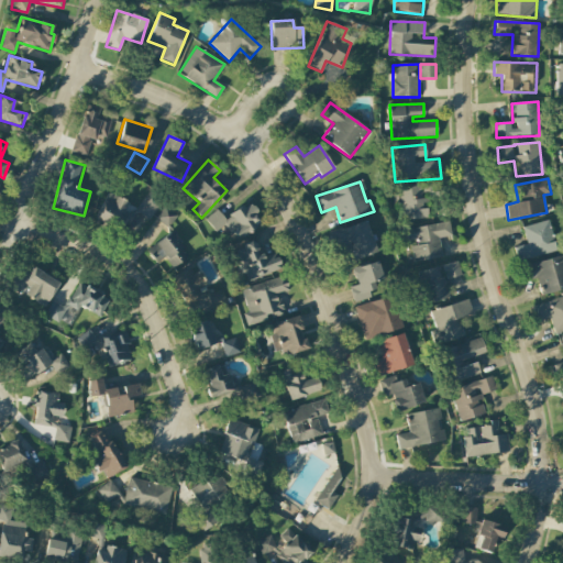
[(403,220),(428,218),(426,194),(441,192),(440,184),(399,187),(403,220)]
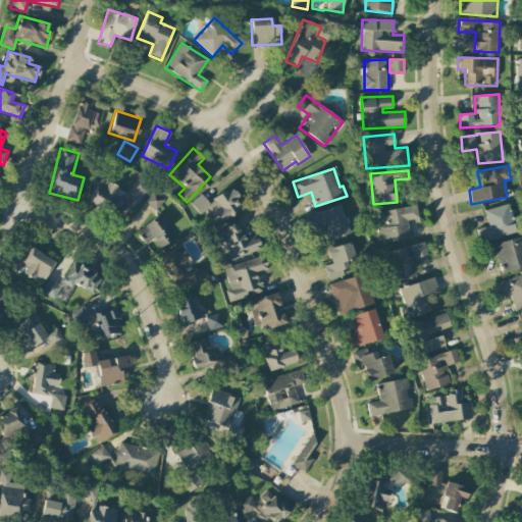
[(89,202),(115,215),(124,196),(140,203),(150,184),(137,177),(128,193),(100,178),(89,202)]
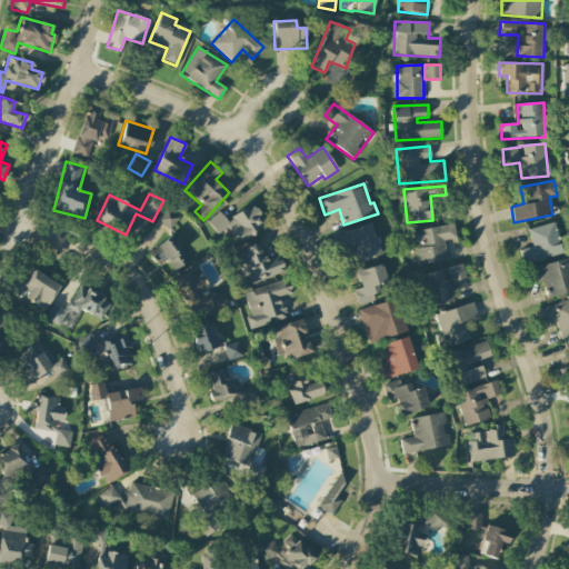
[(208,221),(232,248),(263,220),(249,203),(228,222),(219,211),(208,221)]
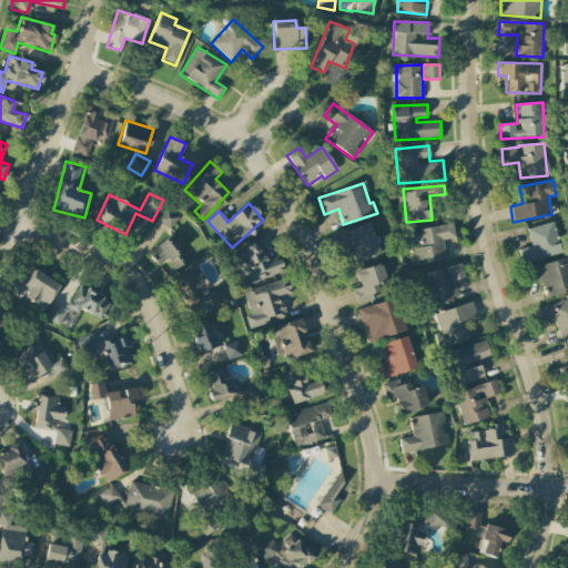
[(156,220),(169,230),(181,214),(169,205),(156,220)]
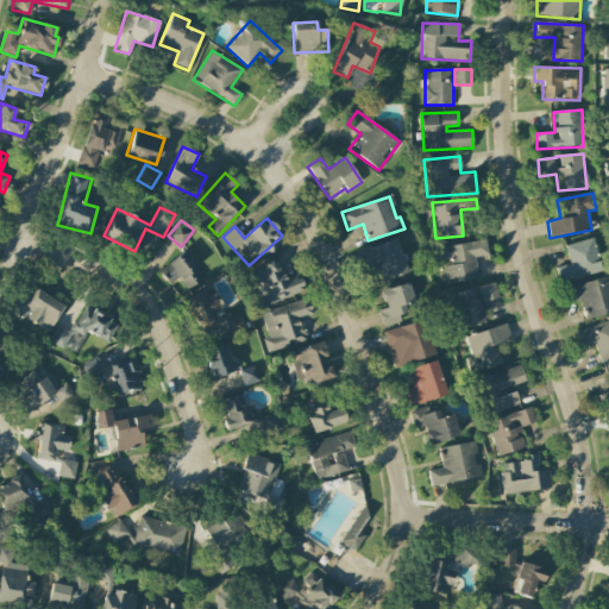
[(363,251),(376,284),(408,272),(395,238),(363,251)]
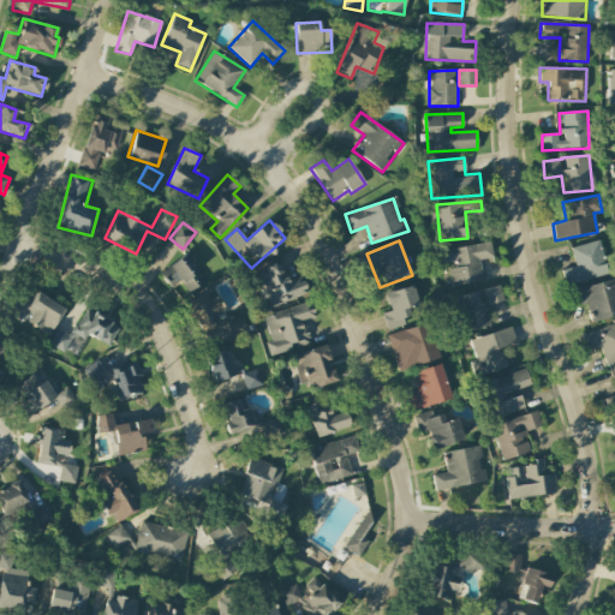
[(571,248),(575,267),(561,270),(566,286),(608,275),(599,240),(571,248)]
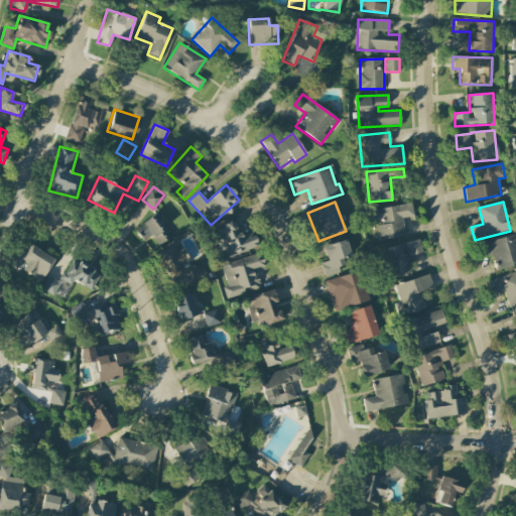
[(373,210),(378,240),(405,236),(402,218),(413,217),(411,204),(373,210)]
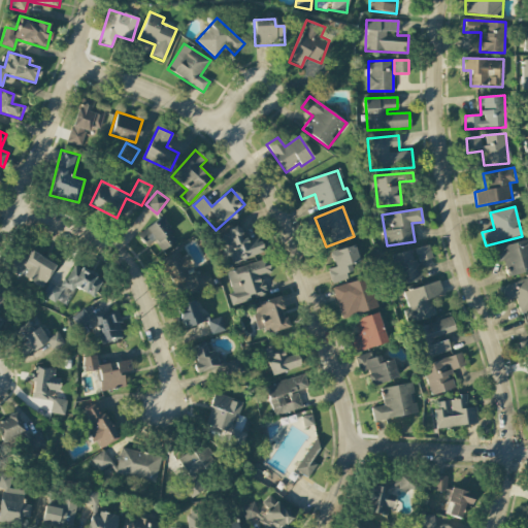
[(177,239),(159,218),(137,235),(146,248),(155,241),(162,252),(177,239)]
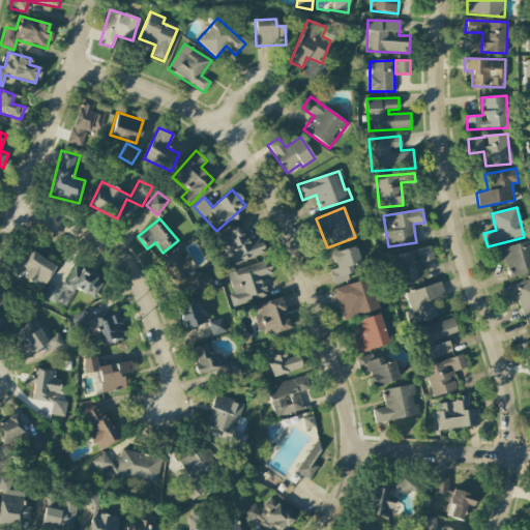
[(221,233),(232,265),(265,253),(260,239),(246,243),(240,226),(221,233)]
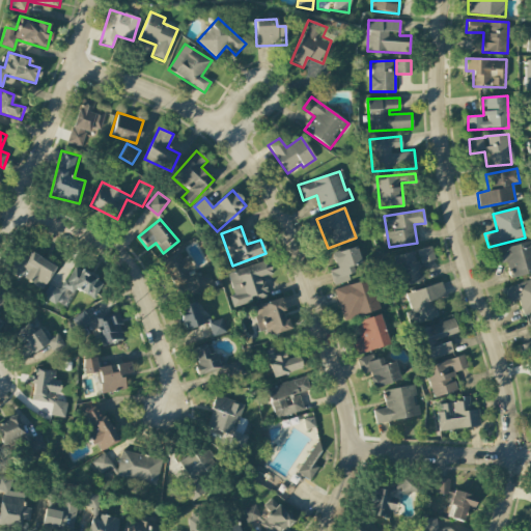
[(530,241),(491,252),(495,266),(506,262),(510,279),(530,273),(530,241)]
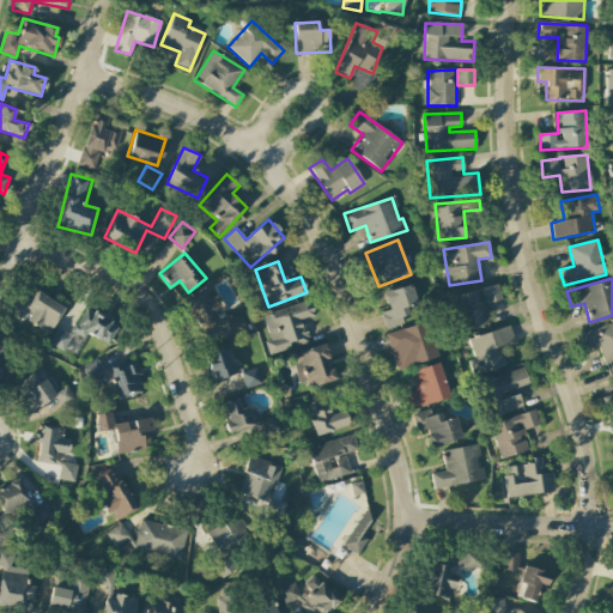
[(417,303),(411,284),(383,293),(388,310),(380,313),(384,328),(411,320),(407,307),(417,303)]
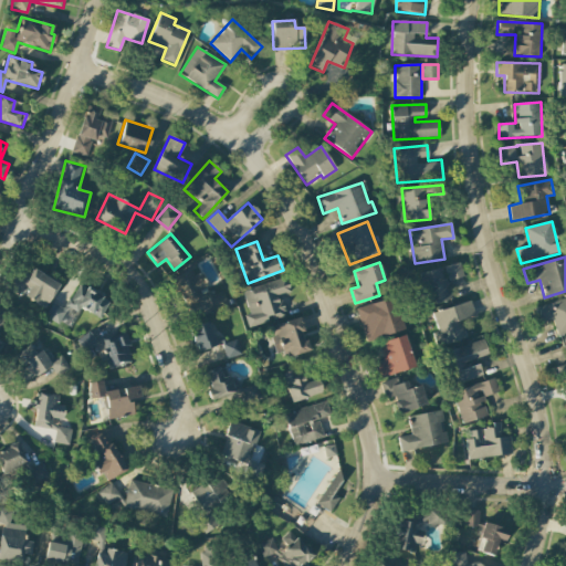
[(429,305),(451,299),(447,282),(463,276),(460,263),(421,273),(429,305)]
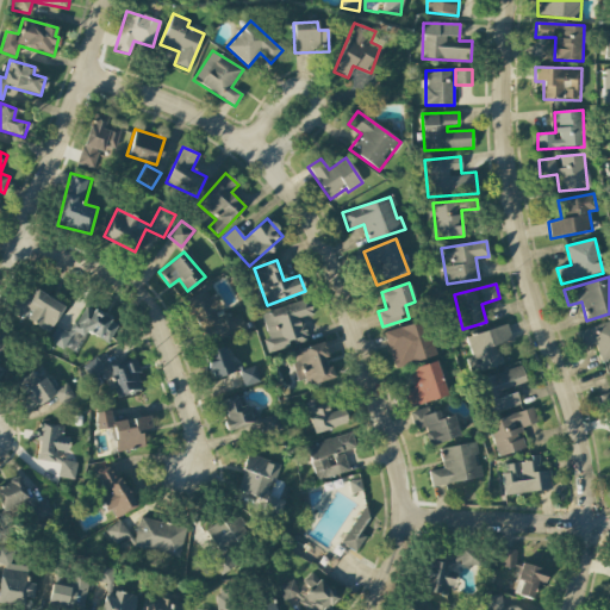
[(19,317),(49,332),(63,305),(33,290),(19,317)]
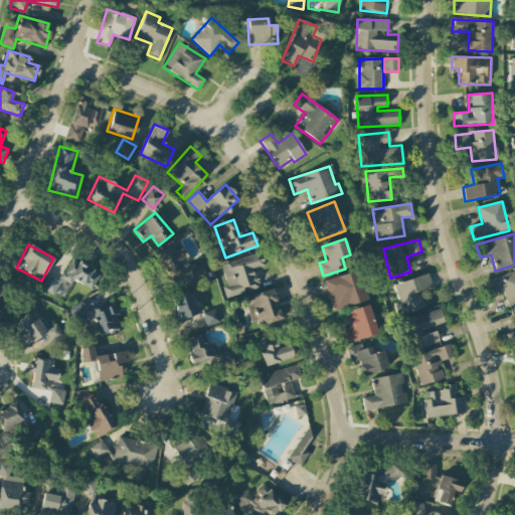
[(190,268),(182,245),(161,252),(174,291),(207,280),(202,264),(190,268)]
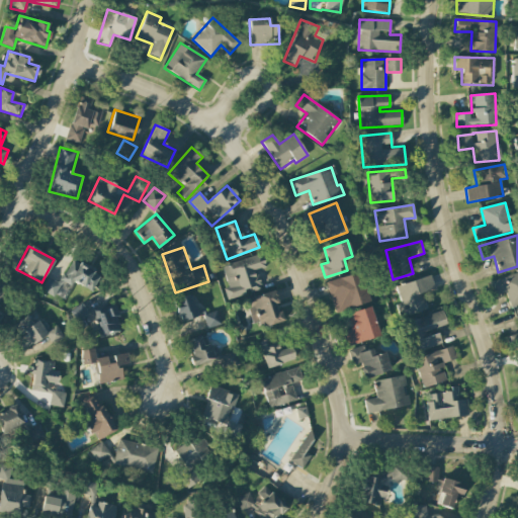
[(222,266),(229,288),(224,289),(227,299),(261,289),(256,271),(266,268),(262,255),(222,266)]
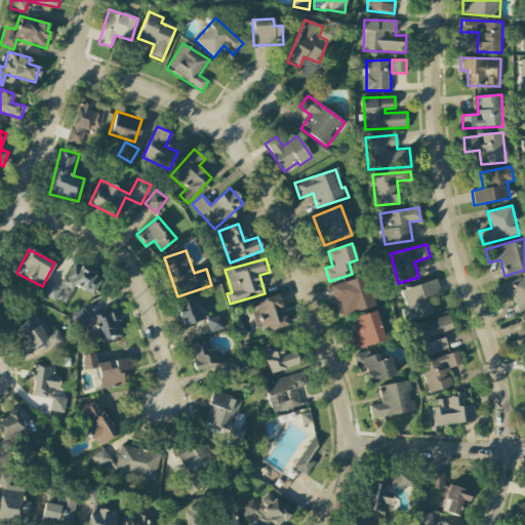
[(91,297),(102,280),(73,263),(58,287),(48,281),(41,294),(54,301),(66,282),(91,297)]
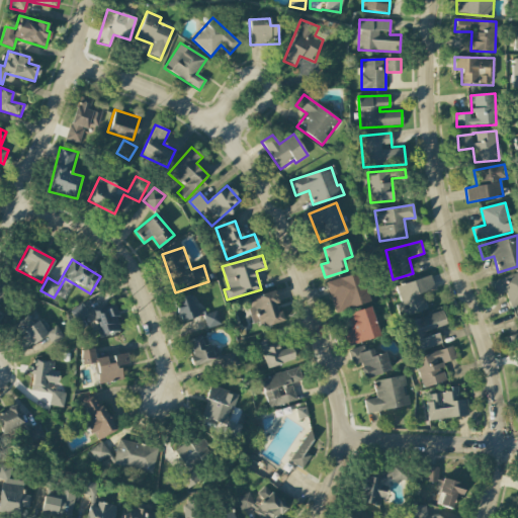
[(369,303),(361,272),(326,282),(335,313),(369,303)]
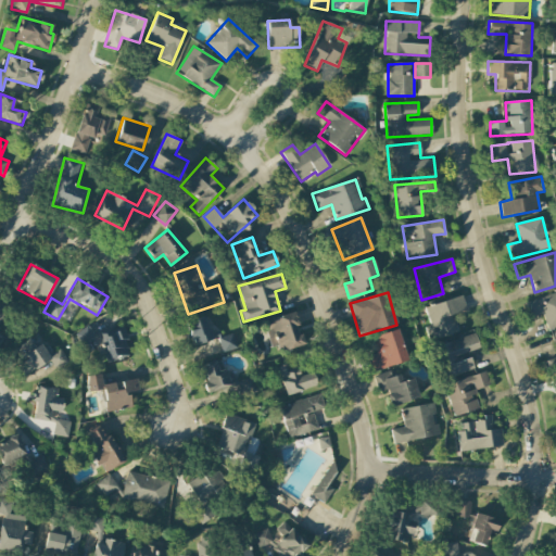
[(555,292),(525,303),(530,318),(542,314),(547,330),(555,327),(555,292)]
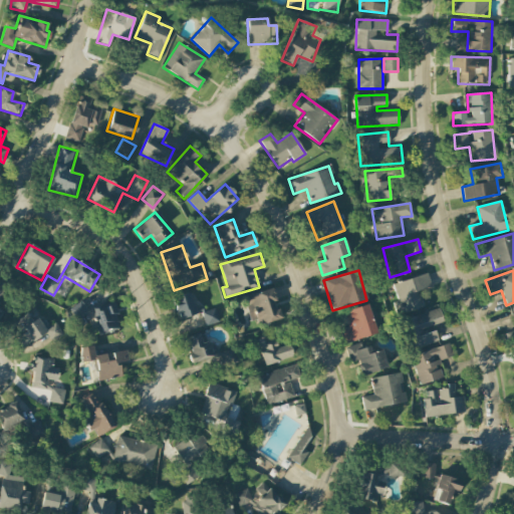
[(393,284),(399,302),(394,303),(398,314),(424,307),(419,291),(432,287),(428,273),(393,284)]
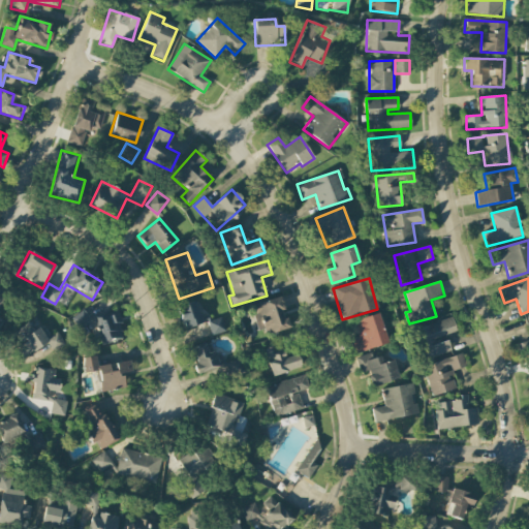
[(250,306),(258,335),(287,327),(283,310),(284,309),(280,298),(250,306)]
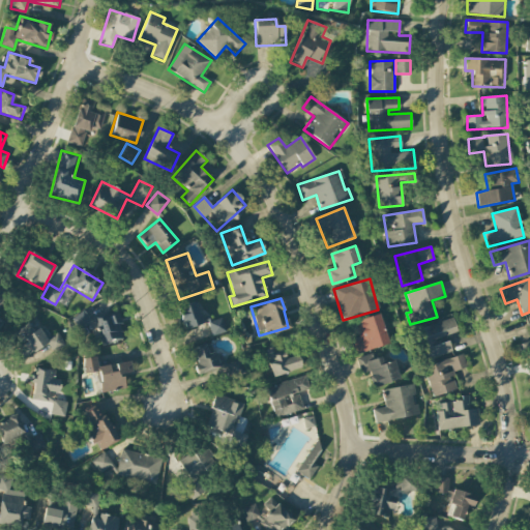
[(177,306),(183,330),(201,324),(195,301),(177,306)]
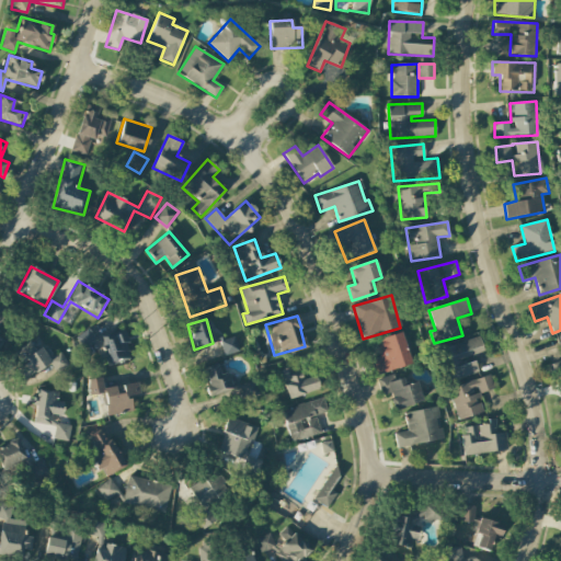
[(133,357),(122,329),(93,340),(90,330),(78,334),(83,351),(95,346),(105,368),(133,357)]
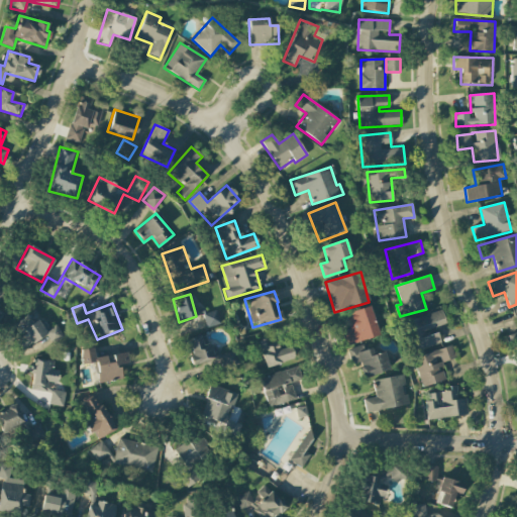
[(347,313),(351,328),(341,331),(345,346),(379,335),(370,306),(347,313)]
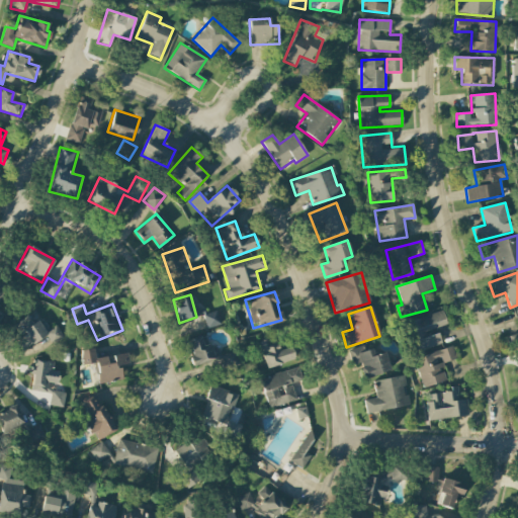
[(441,344),(437,331),(447,327),(442,311),(405,324),(415,353),(441,344)]
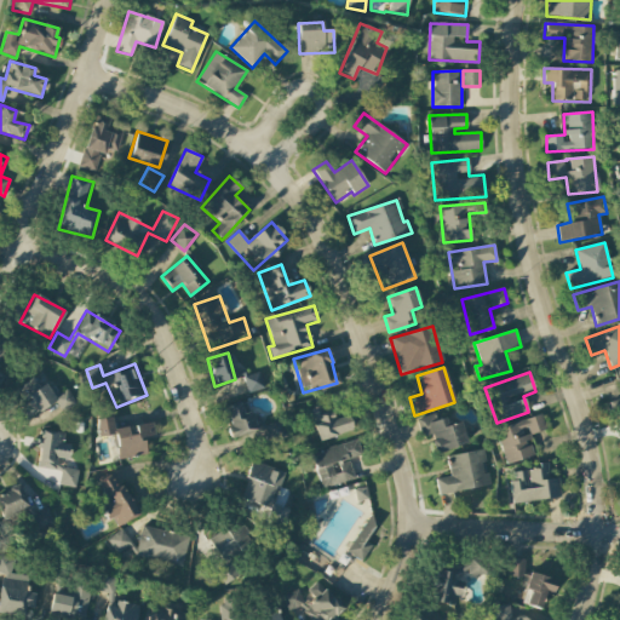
[(244,377),(247,392),(264,389),(260,373),(244,377)]
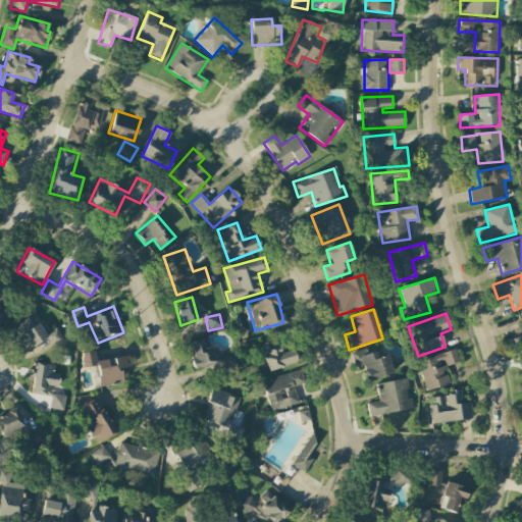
[(64,341),(57,328),(43,335),(33,318),(10,330),(23,352),(47,338),(52,348),(64,341)]
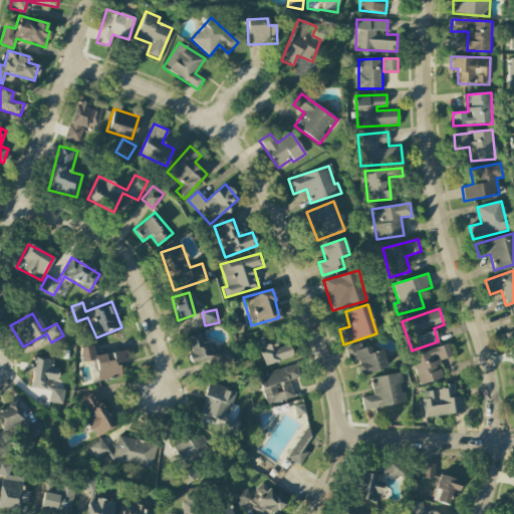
[(193,363),(213,355),(208,341),(202,343),(199,333),(184,338),(193,363)]
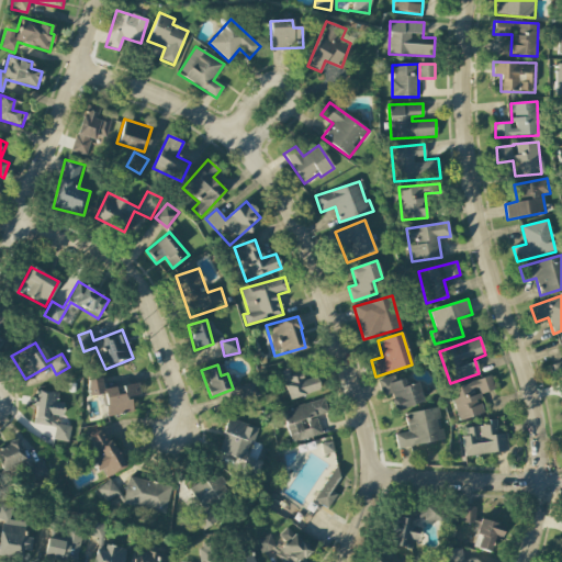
[(288,400),(319,391),(316,378),(302,381),(299,368),(281,372),(288,400)]
